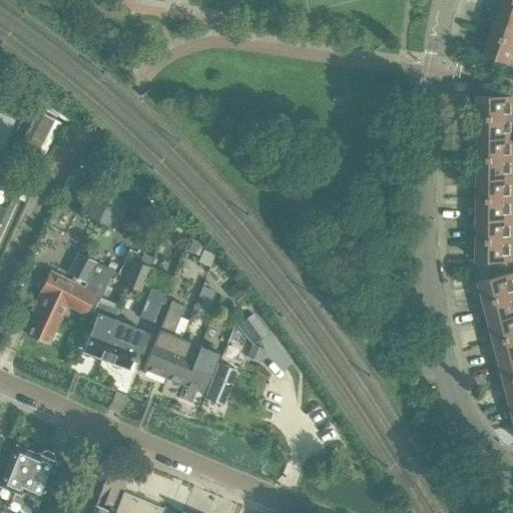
[(512,19),(512,0),(501,0),(497,14),(512,19)]
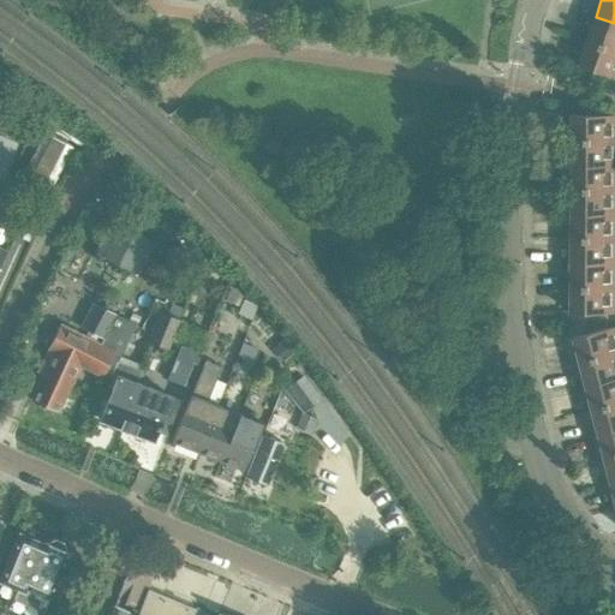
[(614,49),(614,23),(596,17),(587,41),(614,49)]
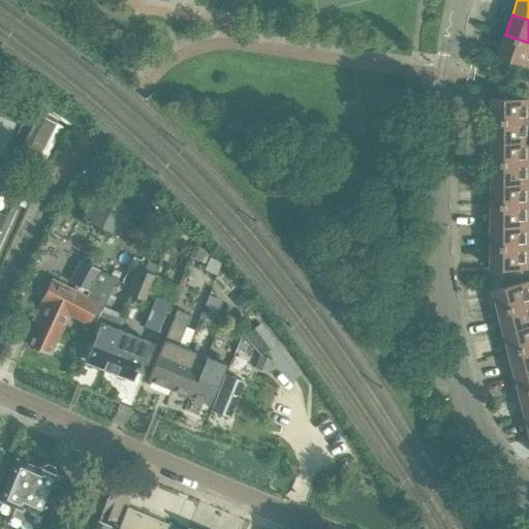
[(528,65),(528,42),(505,35),(498,56),(528,65)]
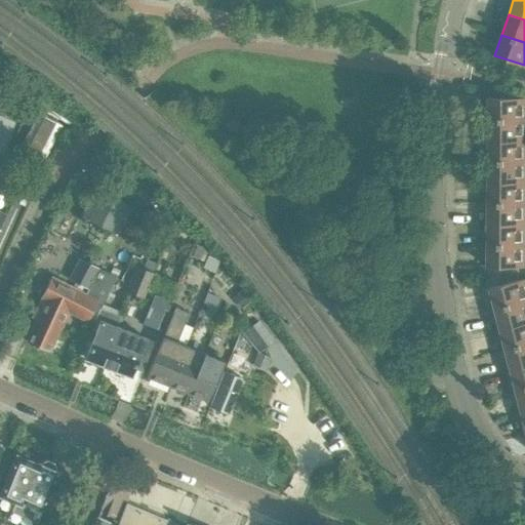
[(524,120),(524,98),(488,98),(487,120),(524,120)]
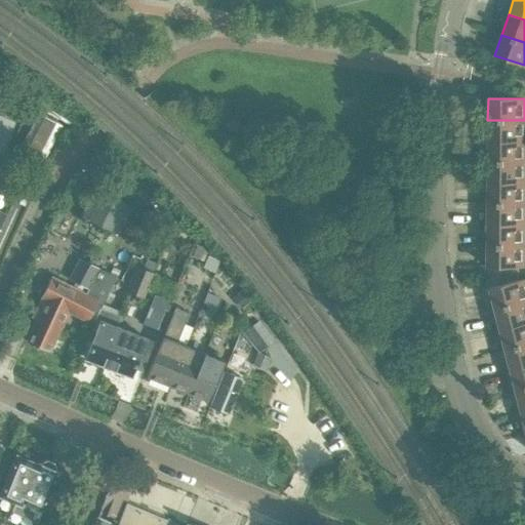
[(38,113),(14,157),(38,169),(62,125),(38,113)]
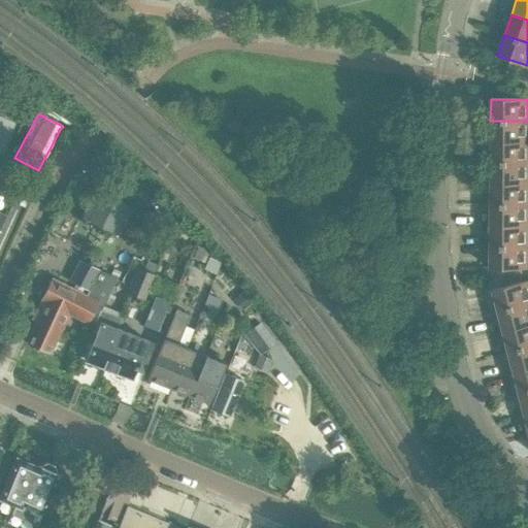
[(527,141),(527,121),(490,121),(490,142),(527,141)]
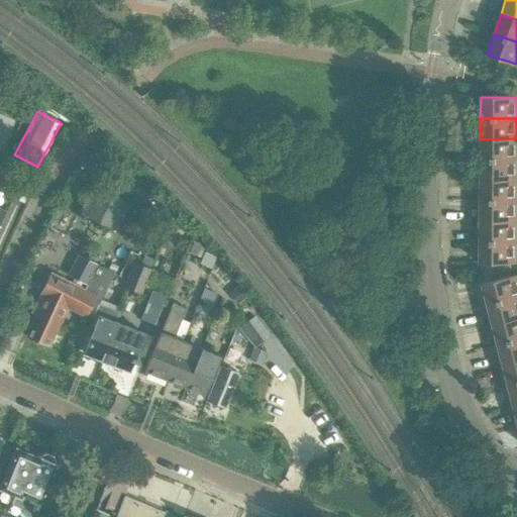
[(516,160),(516,138),(480,139),(480,160),(516,160)]
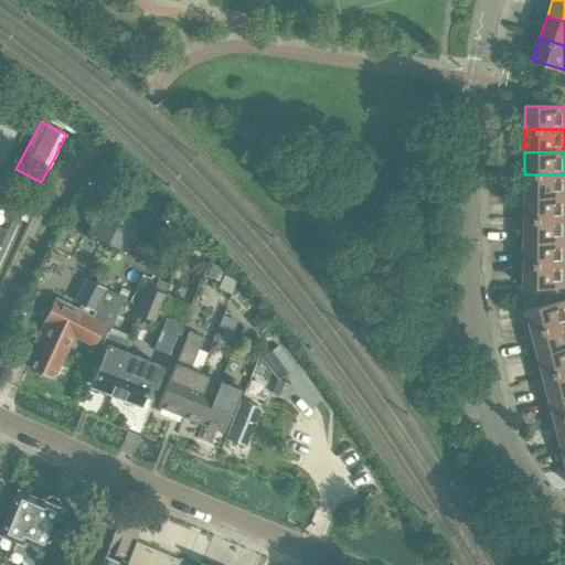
[(564,196),(564,174),(524,174),(524,196),(564,196)]
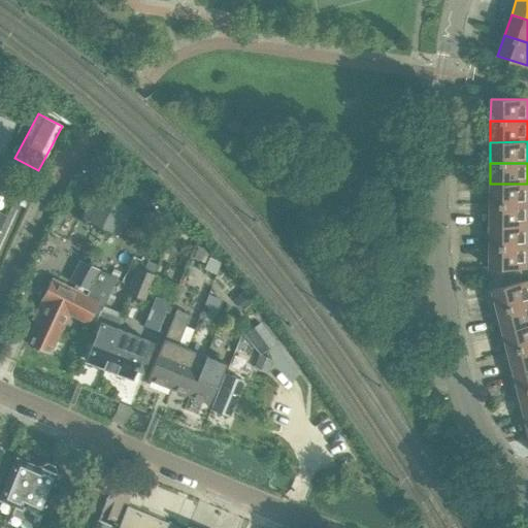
[(87,323),(96,304),(102,306),(105,300),(114,279),(122,282),(132,257),(140,261),(146,249),(143,248),(152,230),(99,182),(80,218),(103,228),(87,264),(78,260),(78,261),(69,281),(87,289),(88,291),(85,296),(52,279),(31,320),(35,322),(26,341),(26,340),(25,342),(27,343),(30,345),(50,355),(51,354),(48,353),(68,312),(70,314),(70,315),(87,323)]
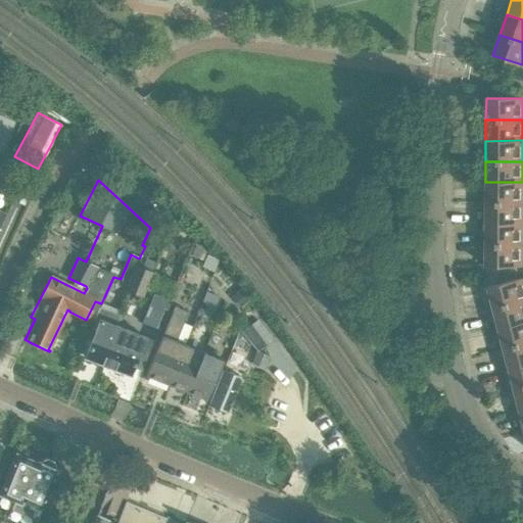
[(522,202),(522,182),(485,182),(485,203),(522,202)]
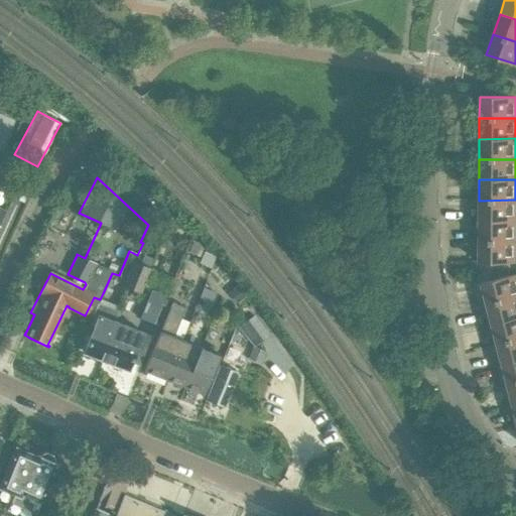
[(515,221),(515,200),(479,201),(479,221),(515,221)]
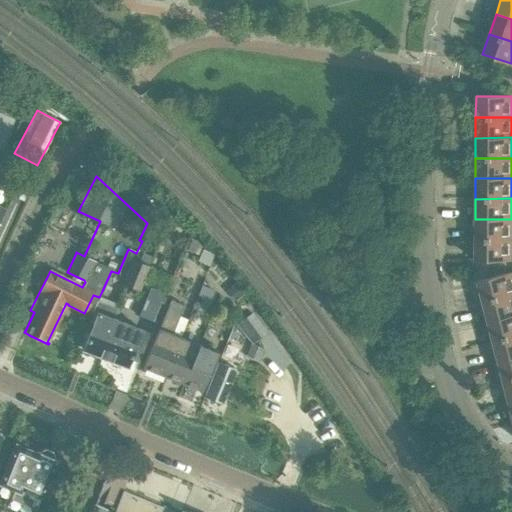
[(511,240),(511,232),(511,219),(475,219),(475,239),(511,240)]
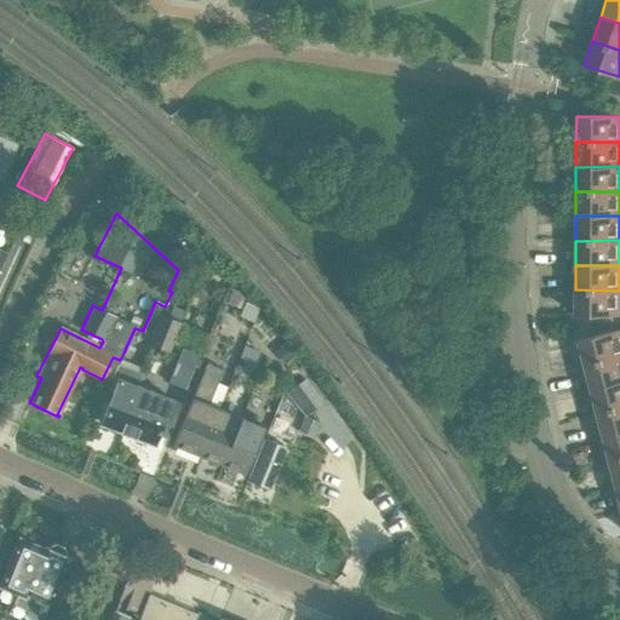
[(619,316),(619,291),(575,290),(574,316),(619,316)]
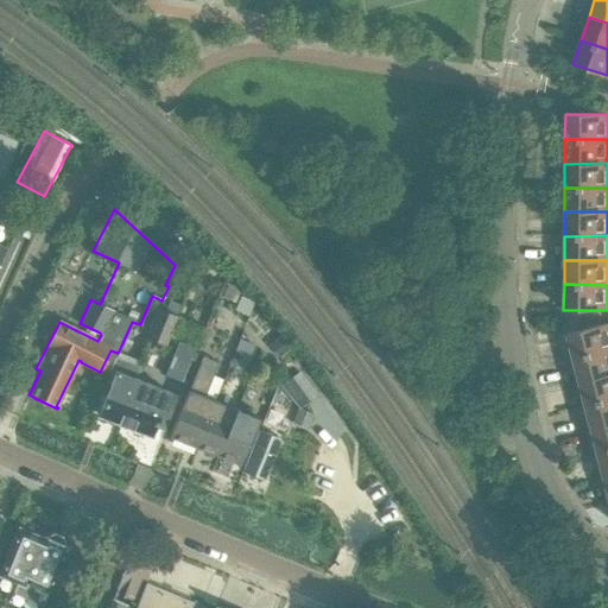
[(177,316),(157,309),(153,318),(172,325),(177,316)]
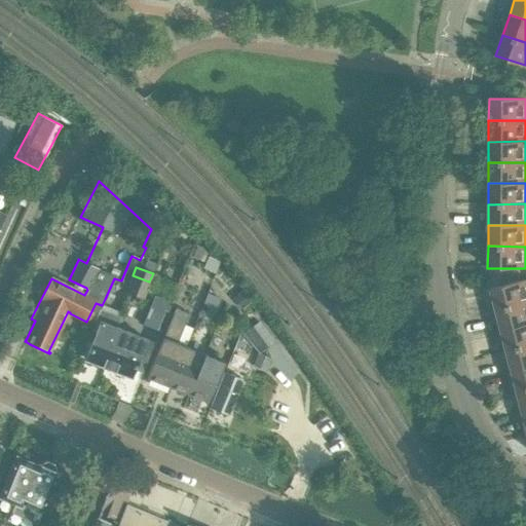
[(168,300),(178,278),(164,272),(155,295),(168,300)]
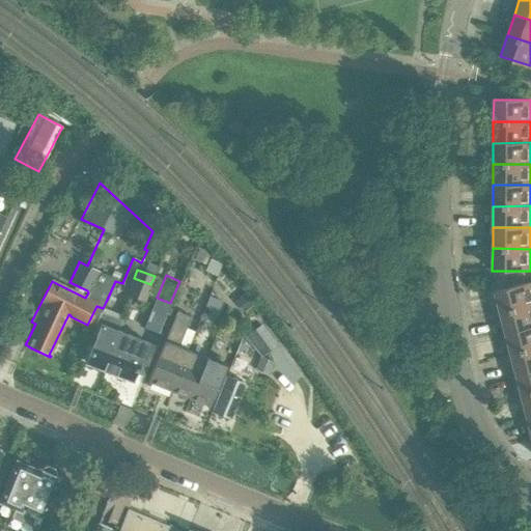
[(144,301),(146,297),(150,284),(134,278),(127,294),(143,300),(144,301)]
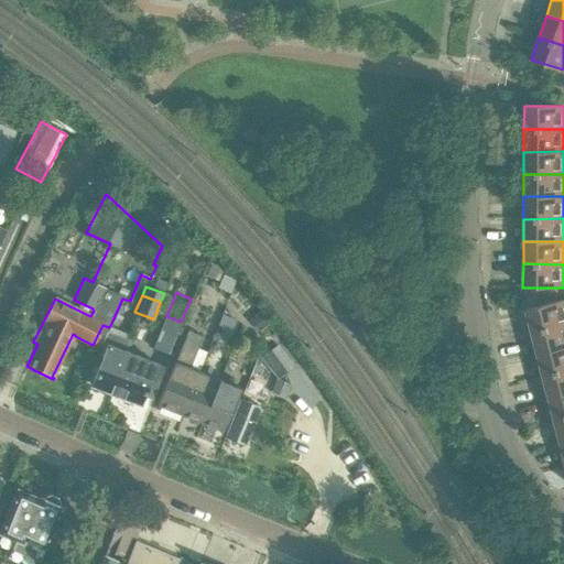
[(563,324),(563,300),(525,310),(531,333),(563,324)]
